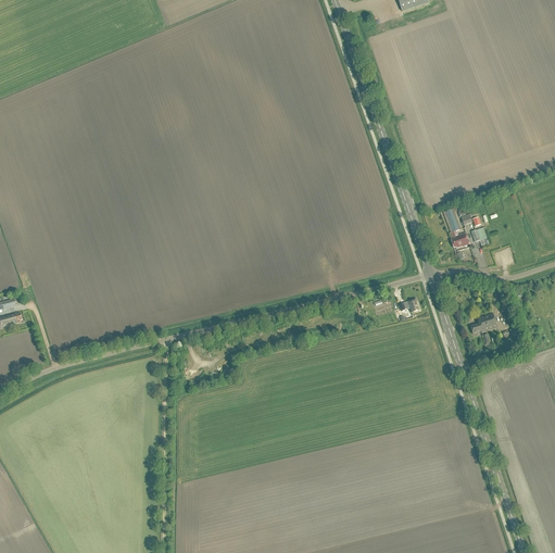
[(398,0),(401,9),(428,1),(428,0),(398,0)]
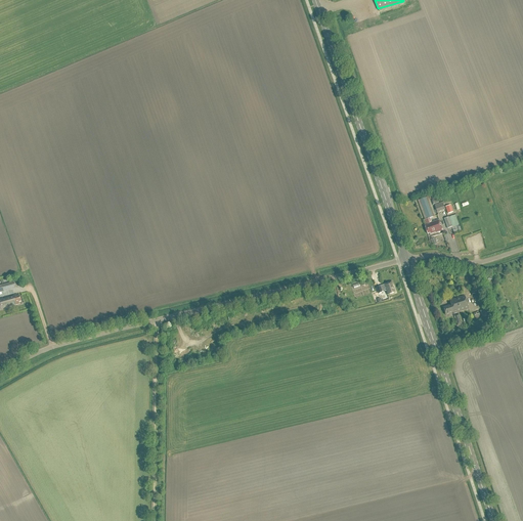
[(430,191),(431,198),(432,202),(438,200),(437,196),(435,189),(430,191)]
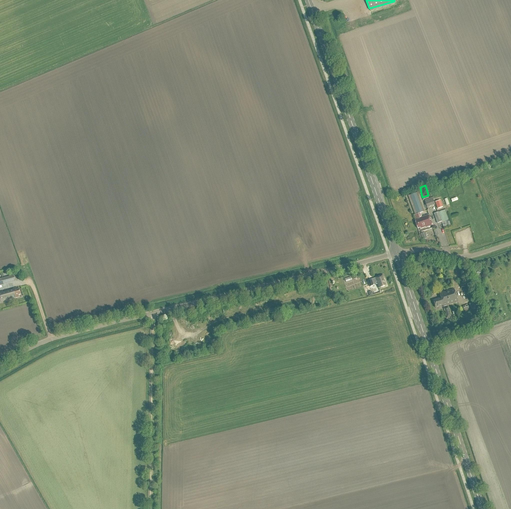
[(414,212),(416,218),(414,219),(416,226),(419,225),(419,227),(424,225),(424,226),(431,223),(427,213),(421,215),(419,210),(425,208),(418,189),(407,193),(414,212)]
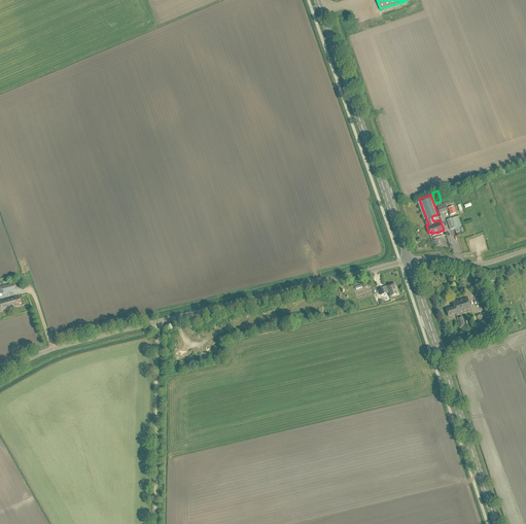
[(445,203),(436,206),(439,211),(447,208),(445,203)]
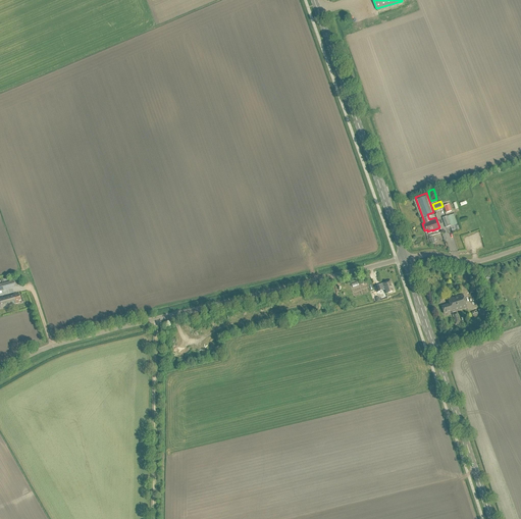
[(452,212),(441,215),(445,225),(455,221),(452,212)]
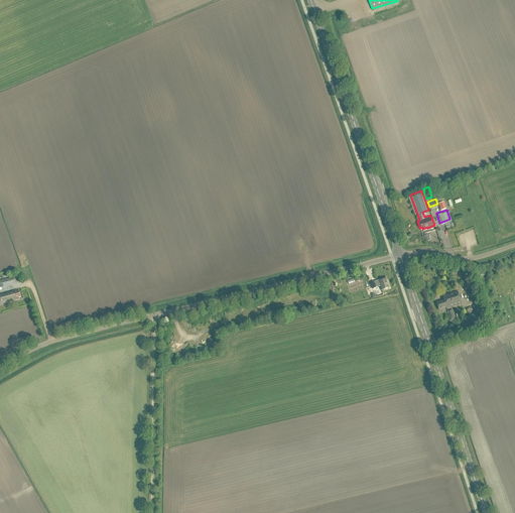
[(1,278),(2,284),(14,281),(13,275),(1,278)]
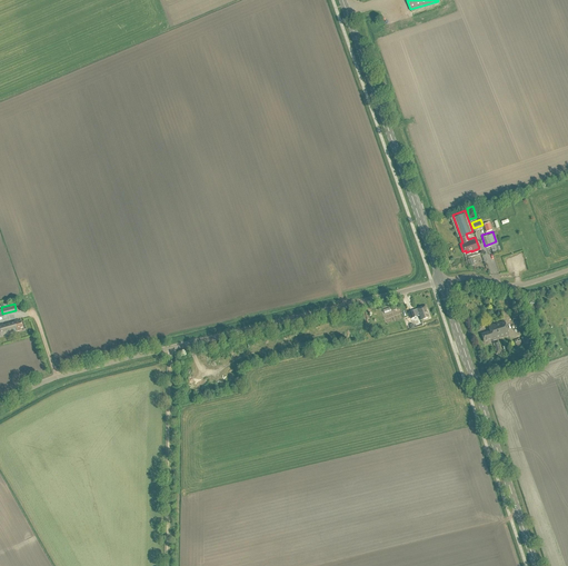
[(426,308),(425,304),(416,307),(406,310),(407,314),(409,313),(410,316),(415,315),(414,311),(417,310),(419,318),(427,316),(425,308),(426,308)]
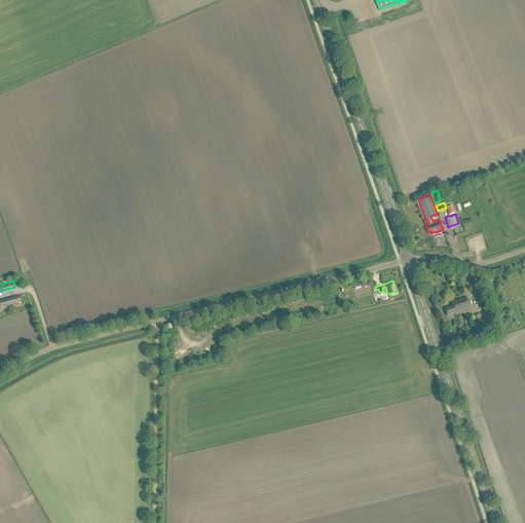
[(1,297),(0,297),(0,307),(2,307),(7,305),(19,302),(19,300),(21,299),(19,294),(17,295),(16,293),(12,294),(13,296),(9,297),(9,295),(5,296),(5,298),(2,298),(1,297)]
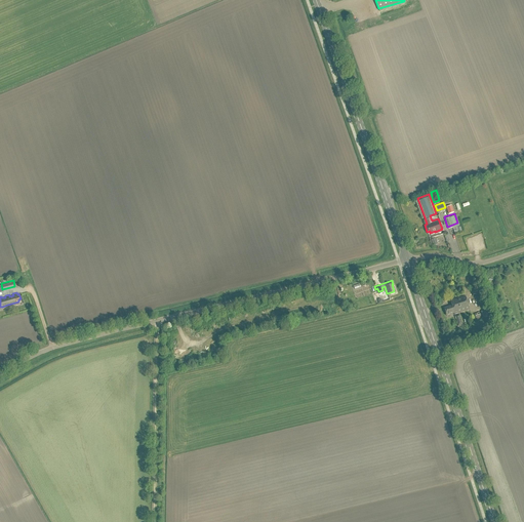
[(453,312),(455,311),(468,307),(464,293),(449,298),(450,304),(443,306),(445,313),(453,311),(453,312)]
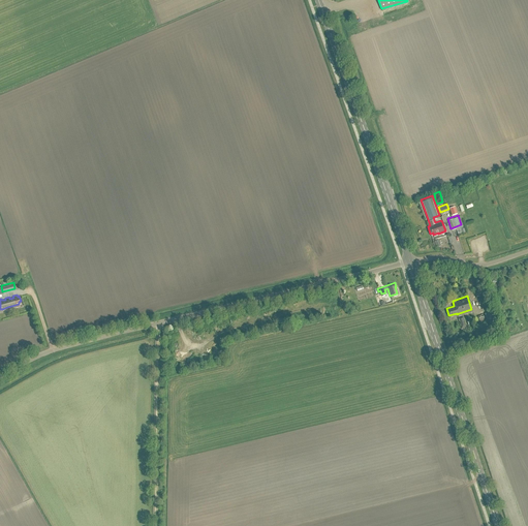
[(492,309),(484,311),(486,315),(487,318),(494,315),(492,309)]
